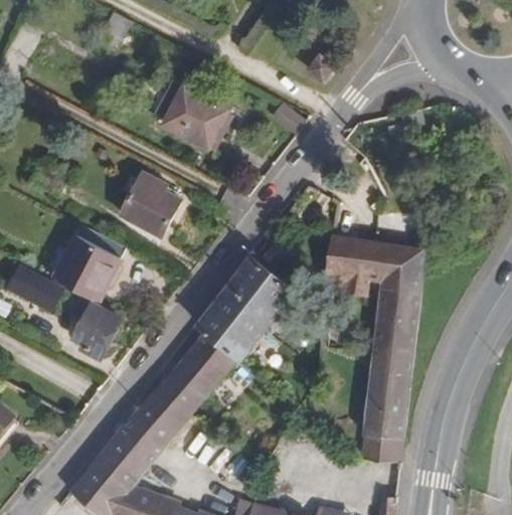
[(113,11),(102,30),(122,40),(131,22),(113,11)]
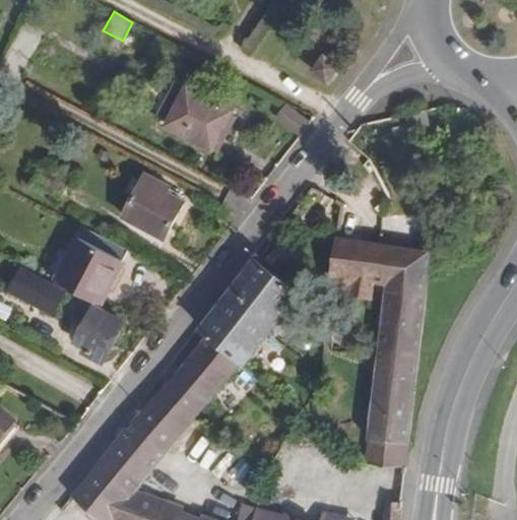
[(327,87),(337,69),(322,60),(311,79),(327,87)]
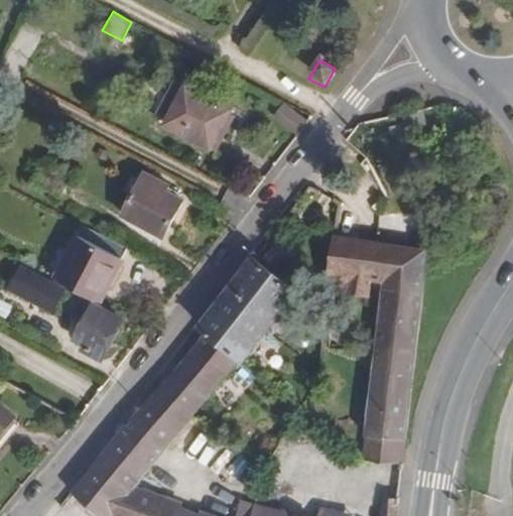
[(161,119),(159,124),(211,151),(229,117),(224,114),(226,109),(179,84),(179,85),(171,80),(153,115),(161,119)]
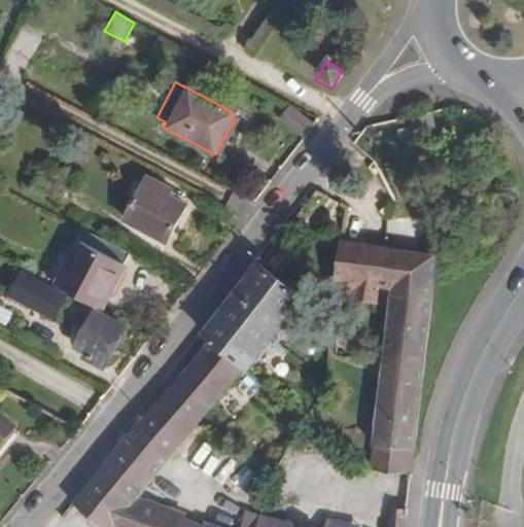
[(166,244),(187,201),(167,189),(170,184),(146,172),(140,183),(132,198),(119,219),(166,244)]
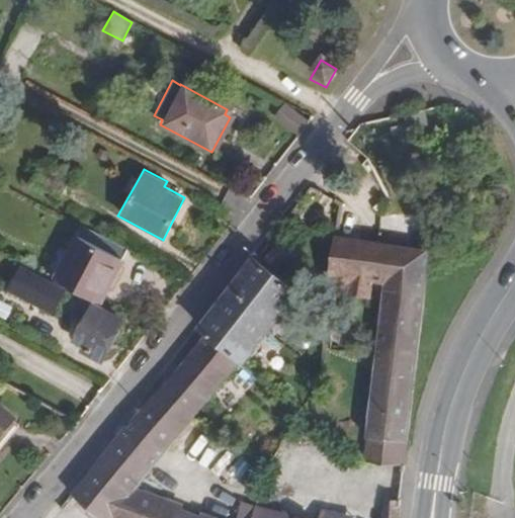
[(122,190),(130,194),(138,180),(129,176),(122,190)]
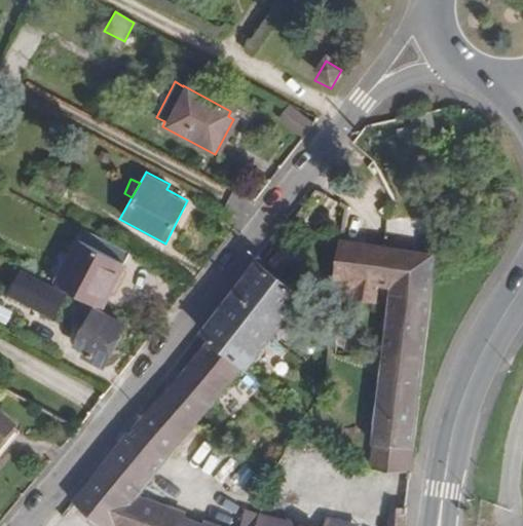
[(126,254),(83,231),(78,240),(121,264),(126,254)]
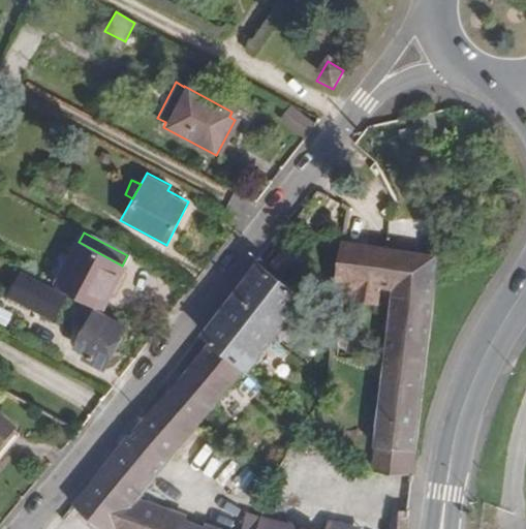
[(408,493),(434,255),(339,240),(331,300),(375,306),(378,286),(390,288),(370,470),(395,472),(394,486),(408,493)]
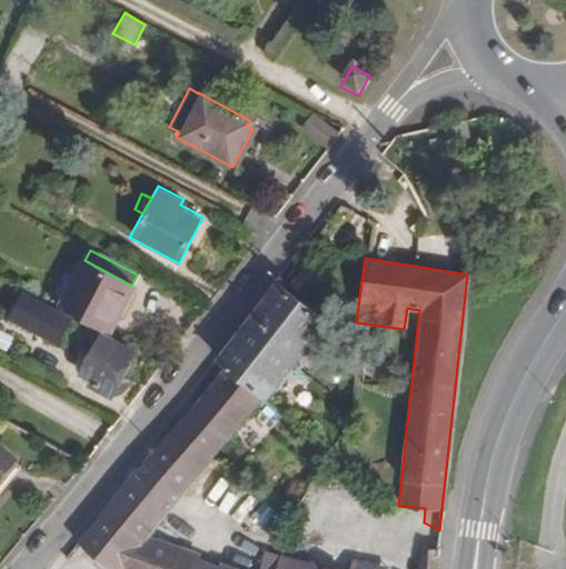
[(107,335),(131,286),(85,260),(59,309),(107,335)]
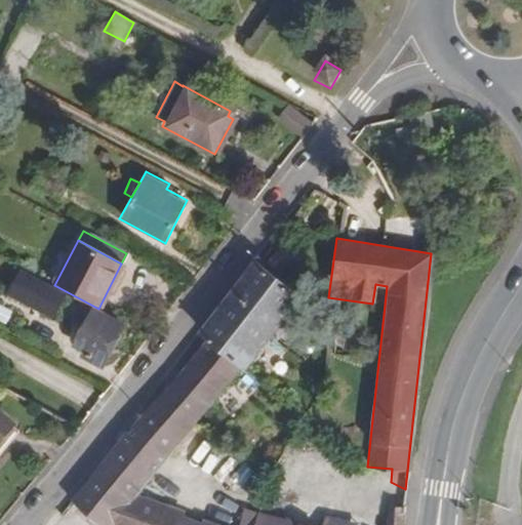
[(134,494),(243,367),(245,367),(272,334),(277,337),(287,324),(282,320),(300,295),(256,261),(200,332),(206,338),(142,415),(138,412),(133,420),(70,500),(98,524),(158,524),(165,506),(134,494)]
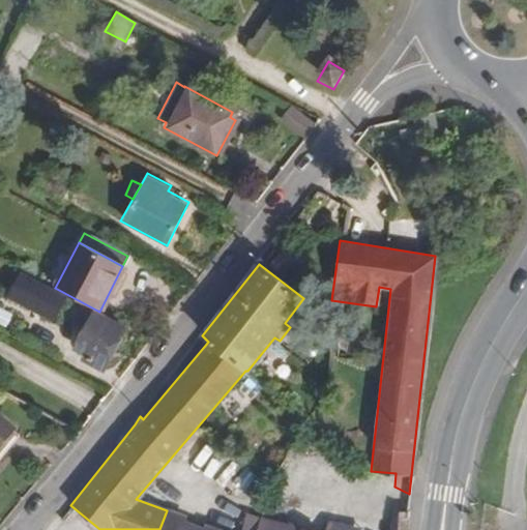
[(53,323),(65,299),(19,274),(6,298),(53,323)]
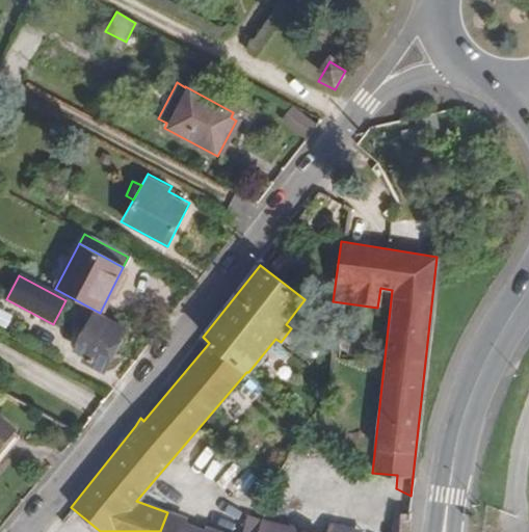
[(86,322),(91,313),(79,306),(71,322),(79,327),(82,320),(84,320),(86,322)]
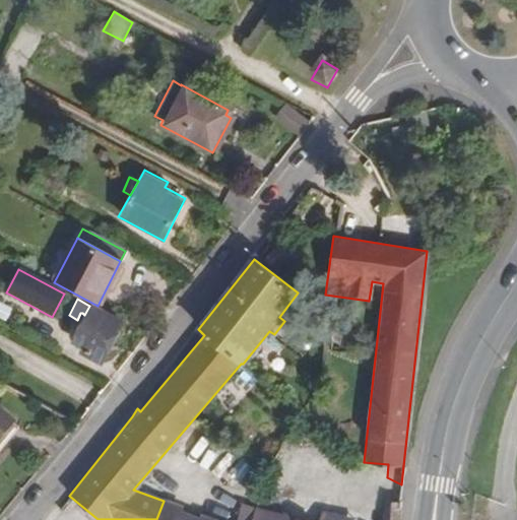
[(10,309),(0,304),(0,318),(4,320),(10,309)]
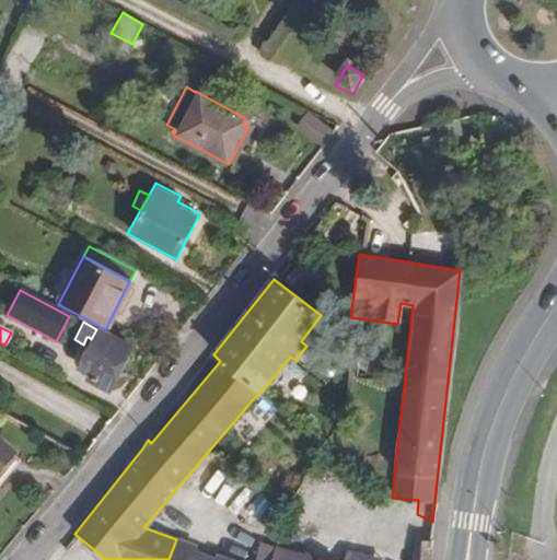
[(107,391),(130,348),(96,329),(91,339),(89,337),(86,337),(83,345),(85,347),(86,350),(84,352),(84,356),(85,359),(83,362),(81,364),(80,365),(79,368),(80,370),(84,373),(82,376),(107,391)]
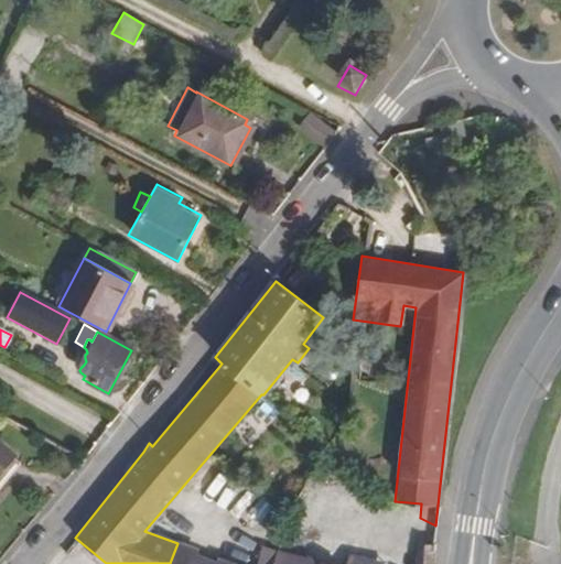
[(0,474),(13,456),(0,445),(0,474)]
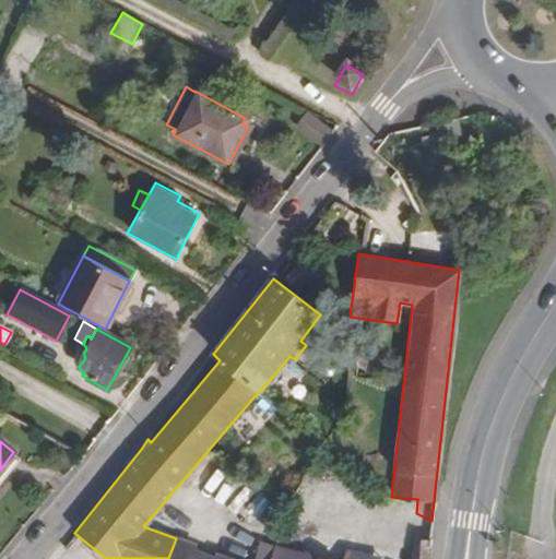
[(427,558),(430,538),(413,535),(407,558),(427,558)]
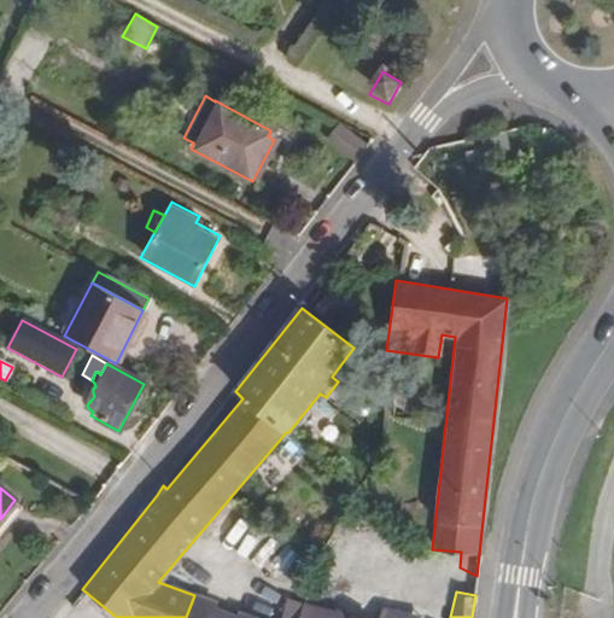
[(258,617),(194,595),(186,617),(258,617)]
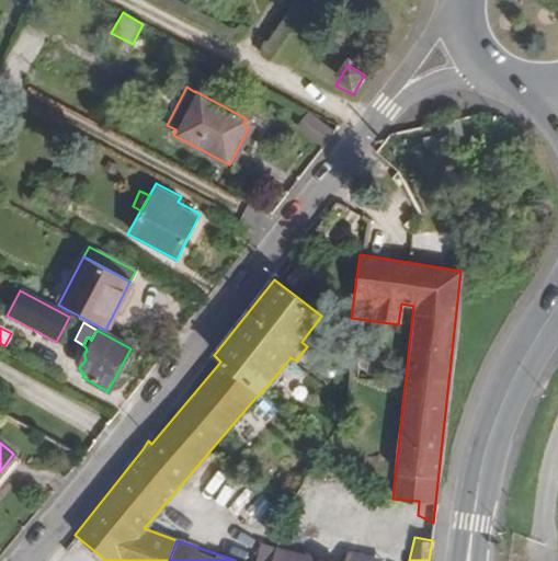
[(315,560),(316,560),(315,559),(274,550),(270,560),(315,560)]
